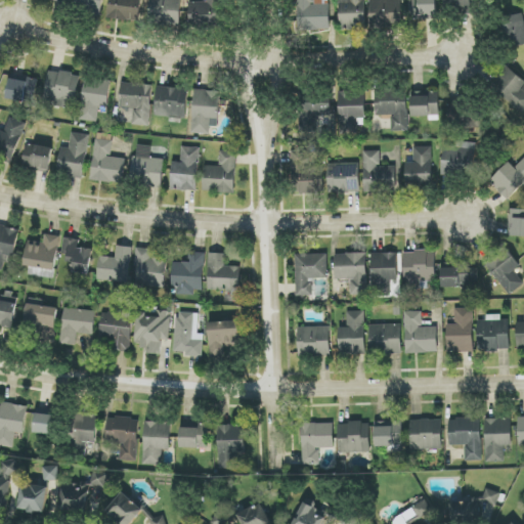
[(76,0),(76,8),(103,11),(104,0),(76,0)]
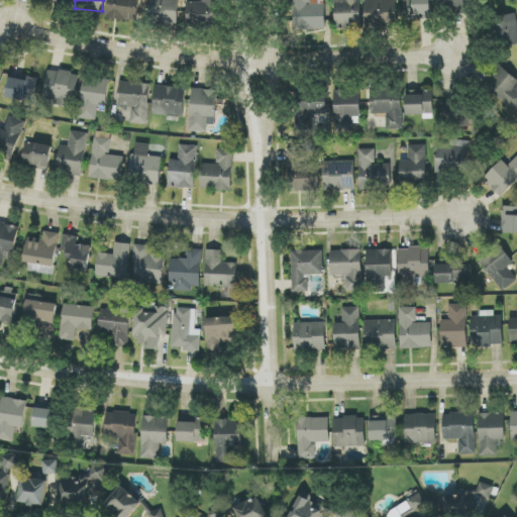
[(108,0),(106,18),(137,22),(140,0),(108,0)]
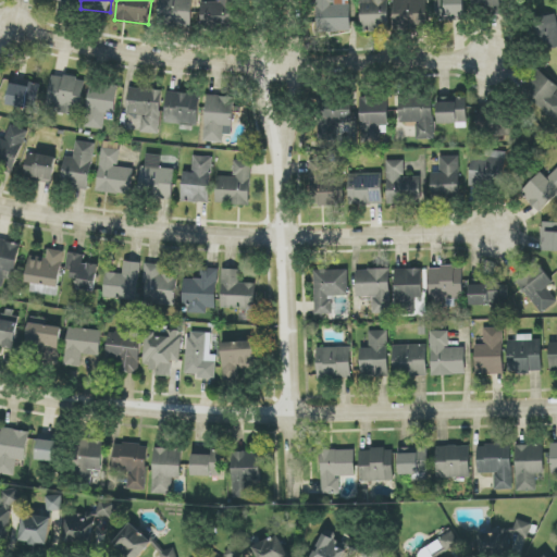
[(193,0),(159,0),(159,24),(193,25),(193,0)]
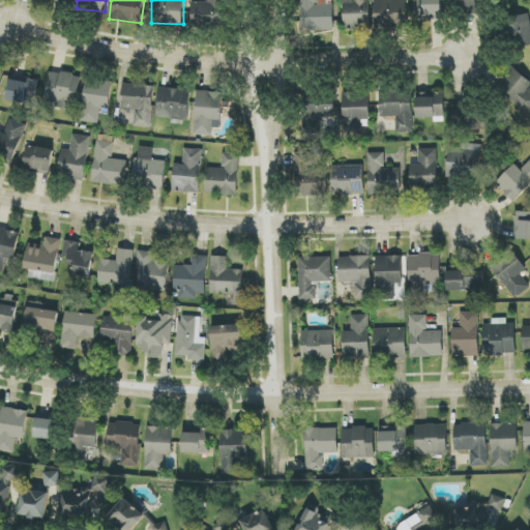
[(225,0),(206,0),(206,2),(193,2),(193,26),(225,26),(225,0)]
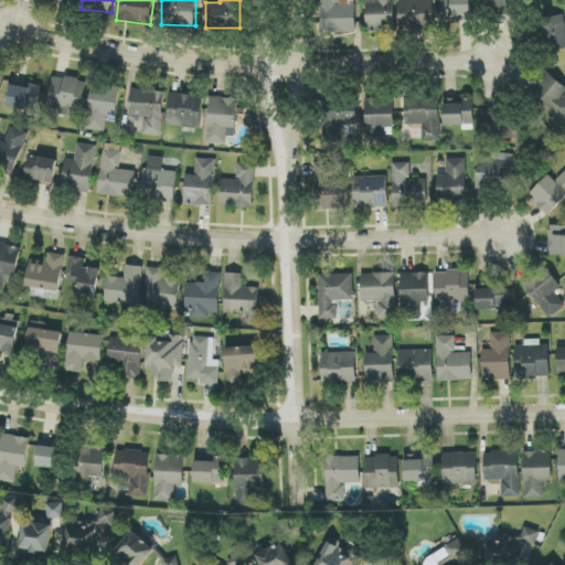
[(320,0),(322,33),(356,32),(354,0),(320,0)]
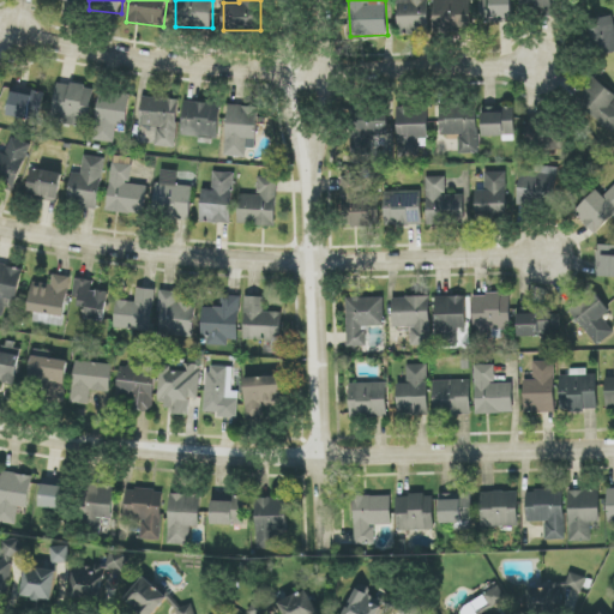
[(431,35),(428,0),(397,0),(399,35),(431,35)]
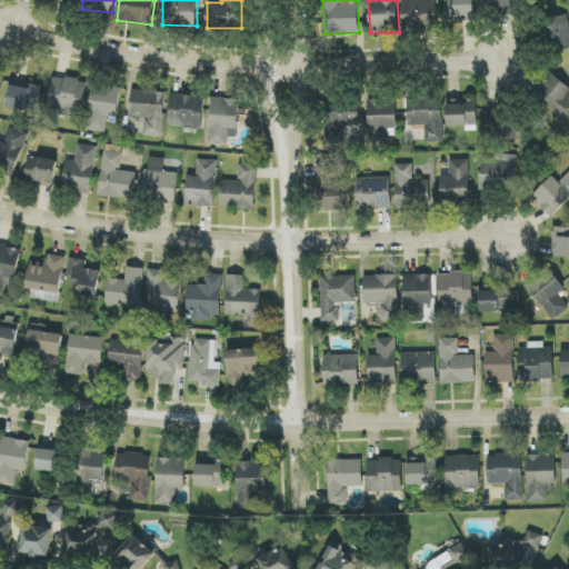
[(401,0),(402,29),(437,30),(437,0),(401,0)]
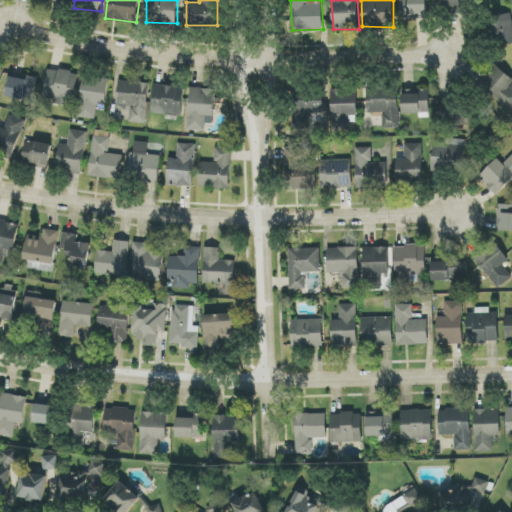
[(427,18),(427,0),(401,0),(402,19),(427,18)]
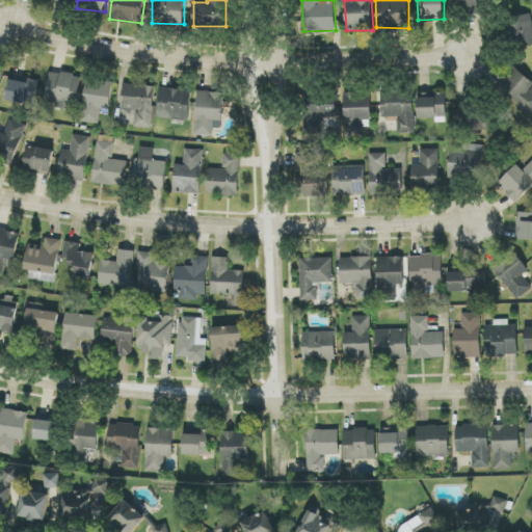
[(451,0),(451,9),(482,11),(482,0),(451,0)]
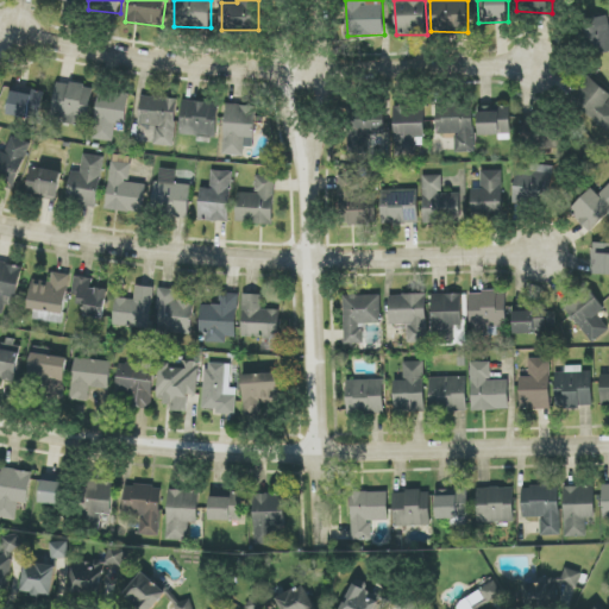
[(608,17),(588,18),(590,54),(608,51),(608,17)]
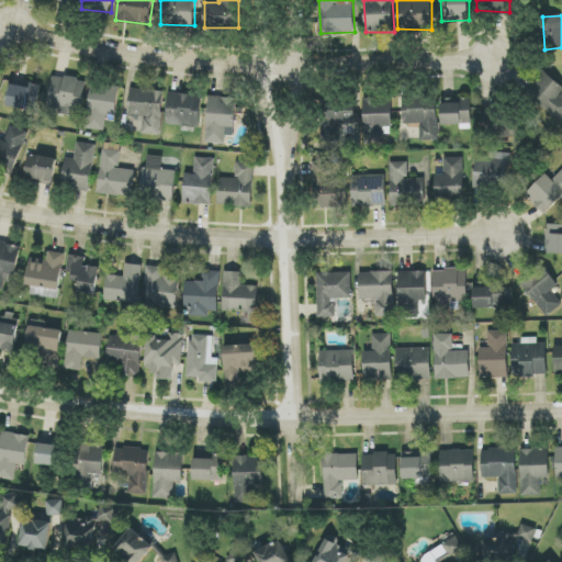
[(561,85),(541,74),(528,99),(561,117),(561,85)]
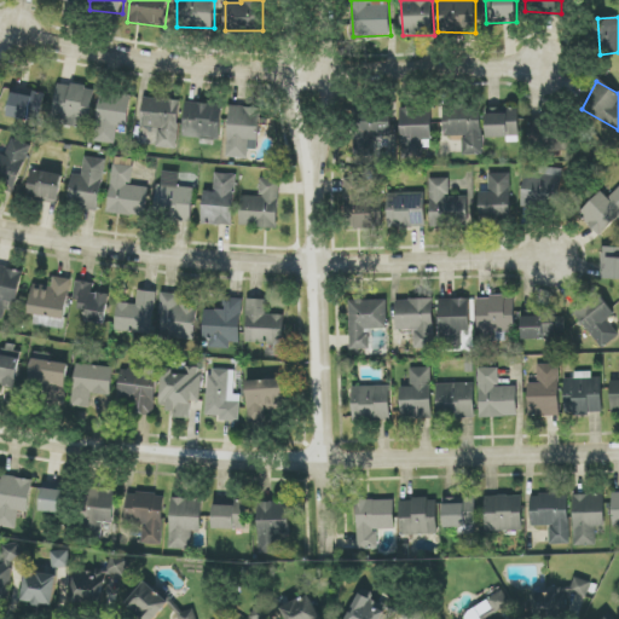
[(96,90),(59,82),(52,120),(88,128),(96,90)]
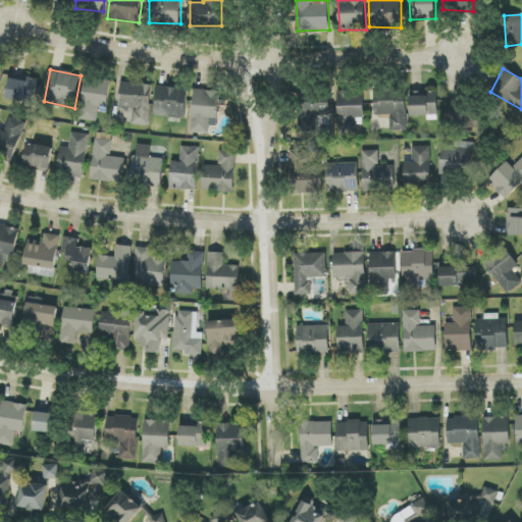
[(108,108),(111,82),(86,77),(80,119),(97,122),(100,106),(108,108)]
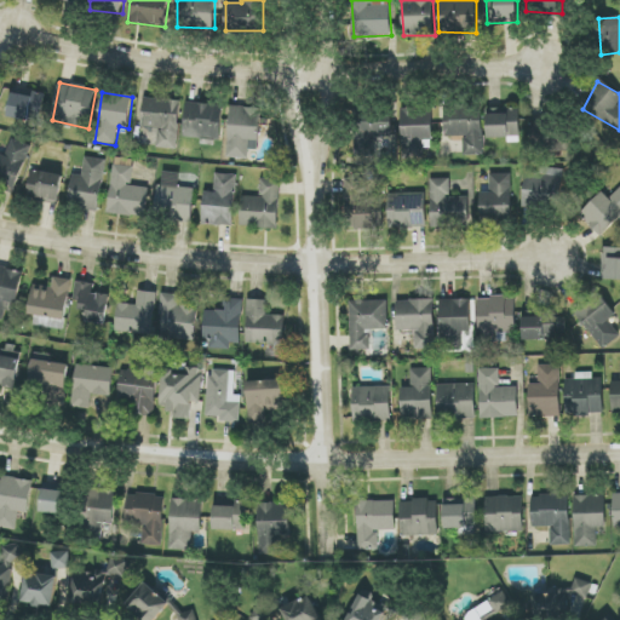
[(9,118),(40,121),(44,97),(12,93),(9,118)]
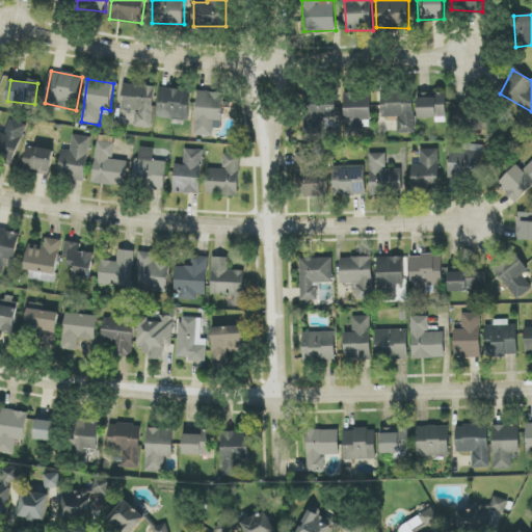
[(155,86),(124,84),(123,109),(154,110),(155,86)]
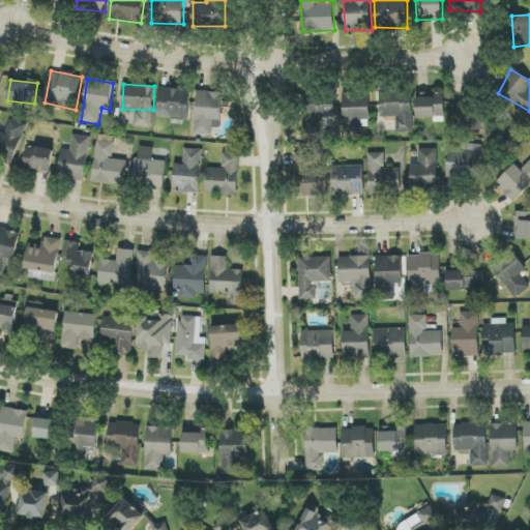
[(188,119),(193,92),(164,87),(158,115),(188,119)]
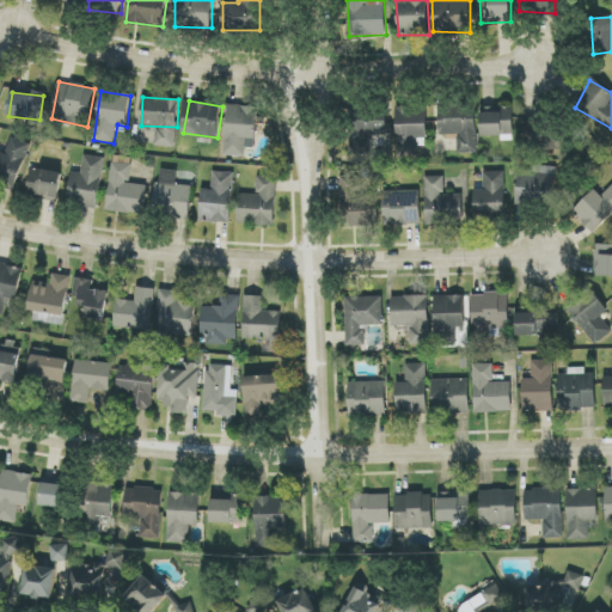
[(245,158),(246,148),(255,148),(259,108),(228,104),(222,155),(245,158)]
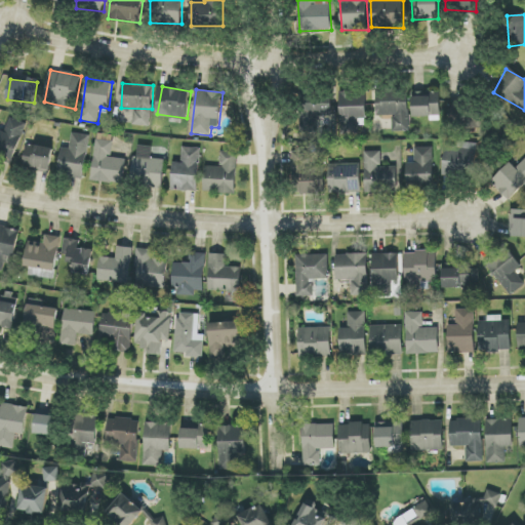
[(408,131),(409,91),(377,91),(376,116),(393,116),(393,131),(408,131)]
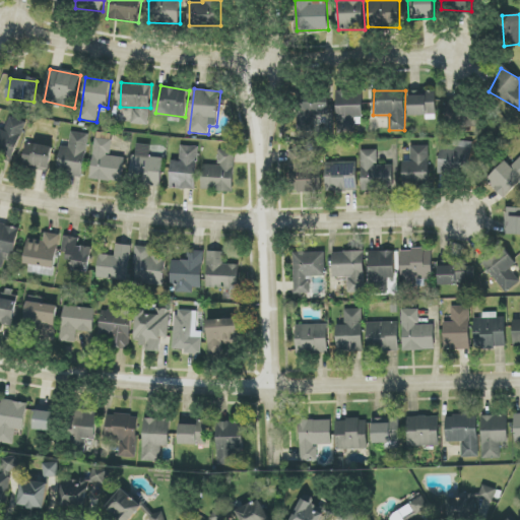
[(409,116),(426,116),(426,120),(436,120),(436,90),(409,91),(409,116)]
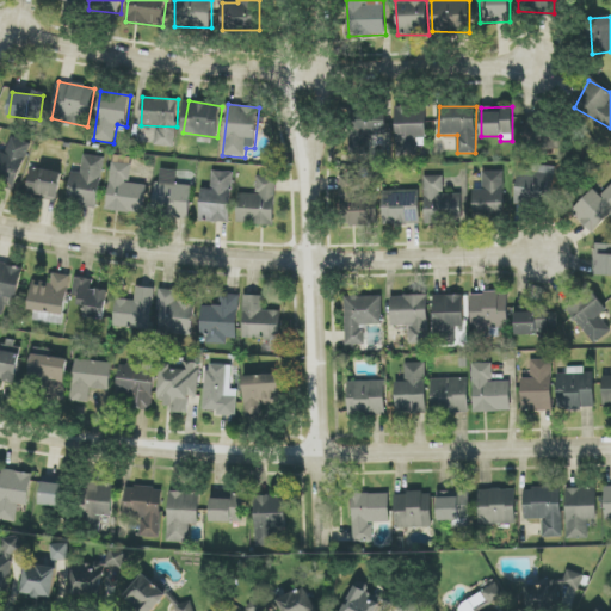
[(427,139),(426,107),(396,107),(396,156),(414,156),(414,139),(427,139)]
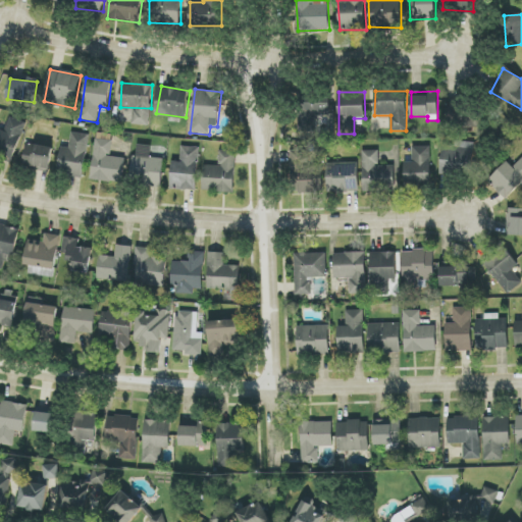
[(316,133),(317,116),(329,116),(329,97),(299,96),(299,132),(316,133)]
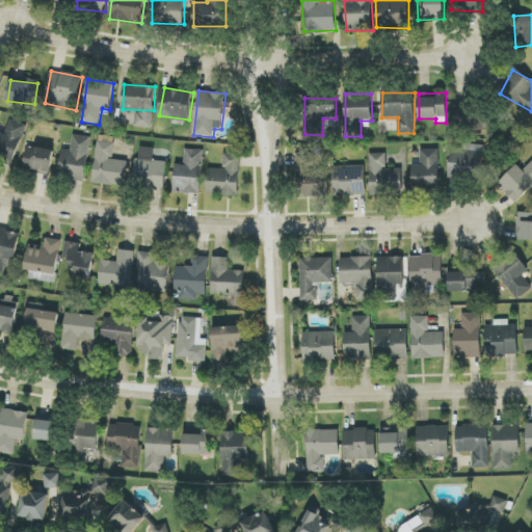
[(456,102),(455,129),(485,130),(486,103),(456,102)]
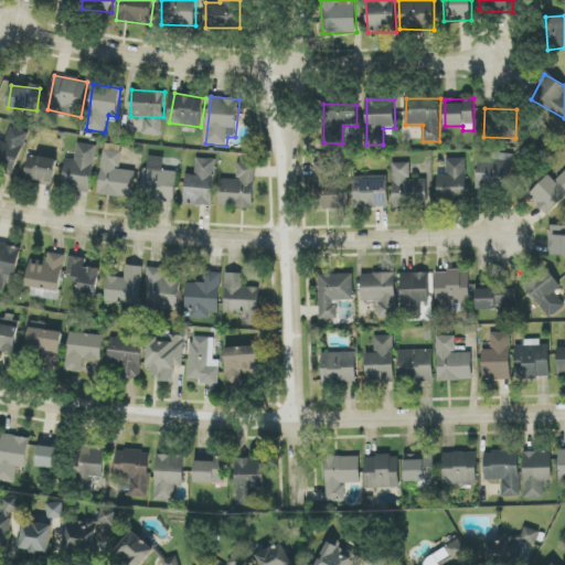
[(0,140),(0,170),(14,174),(28,132),(11,127),(6,142),(0,140)]
